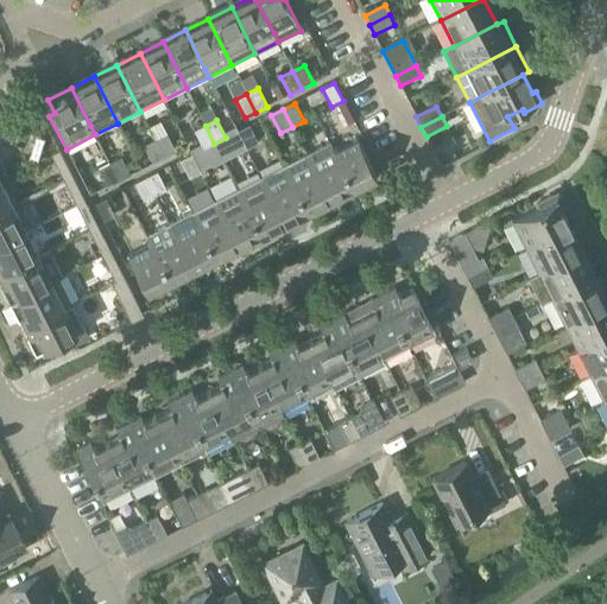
[(203,150),(214,144),(206,126),(194,132),(201,145),(203,150)]
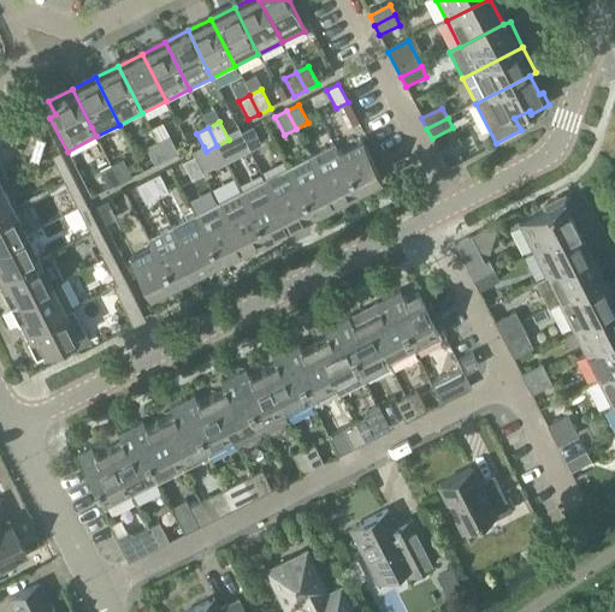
[(261,146),(253,128),(241,134),(249,153),(261,146)]
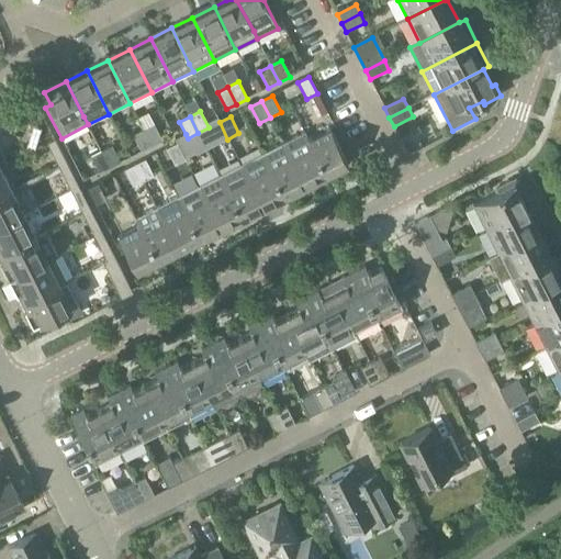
[(144,130),(152,146),(163,142),(154,124),(144,130)]
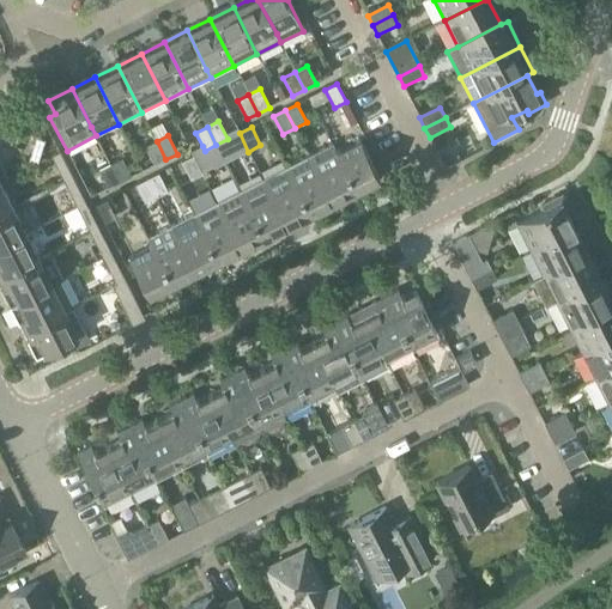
[(228,139),(216,145),(225,163),(237,157),(228,139)]
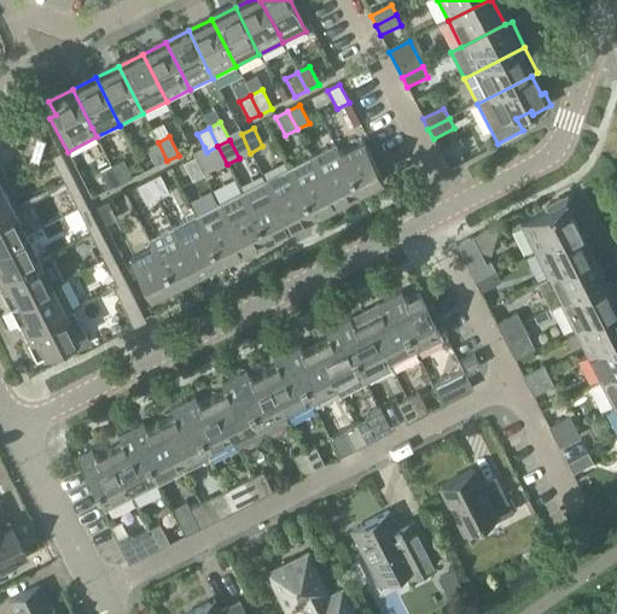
[(167,161),(158,142),(146,148),(156,167),(167,161)]
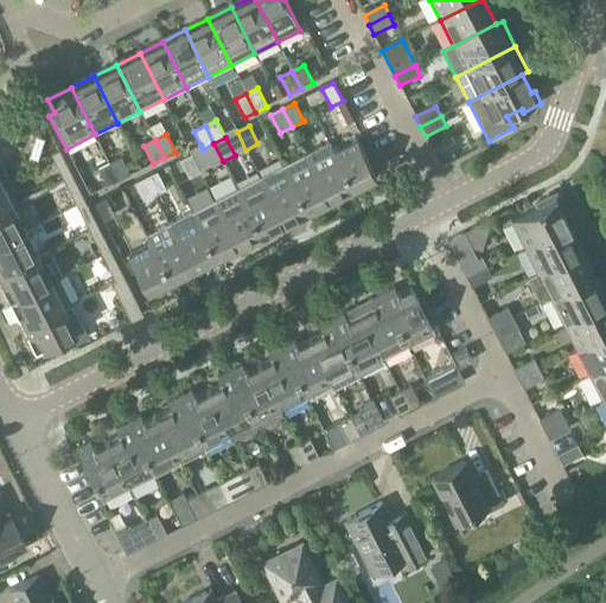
[(335,152),(333,153),(352,190),(377,179),(357,141),(335,152)]
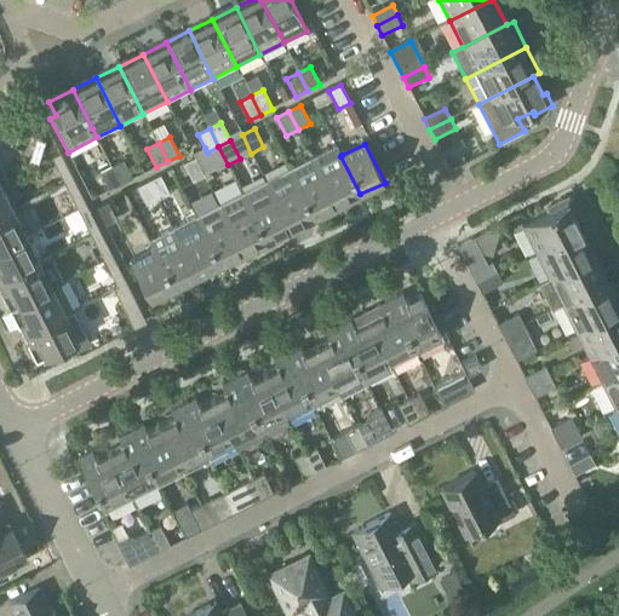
[(205,148),(194,154),(195,157),(205,177),(228,165),(218,147),(207,153),(205,148)]
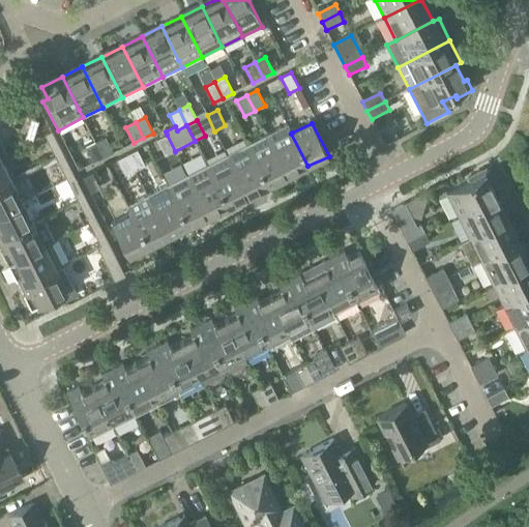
[(288,126),(268,138),(288,176),(307,166),(291,134),(288,126)]
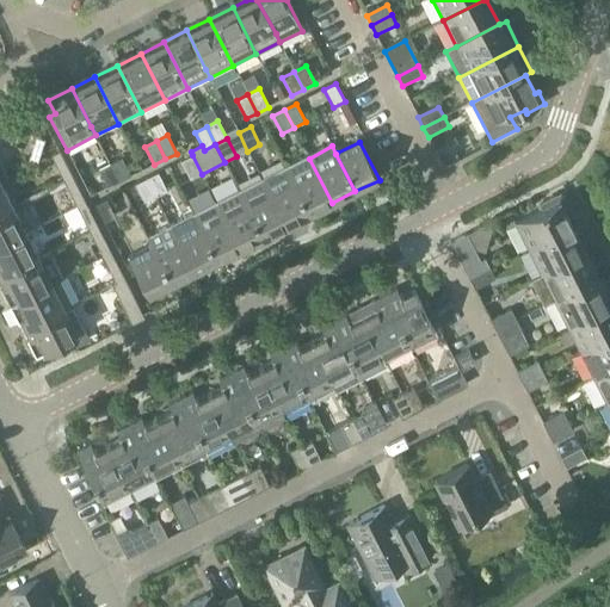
[(65,183),(73,178),(60,152),(51,156),(65,183)]
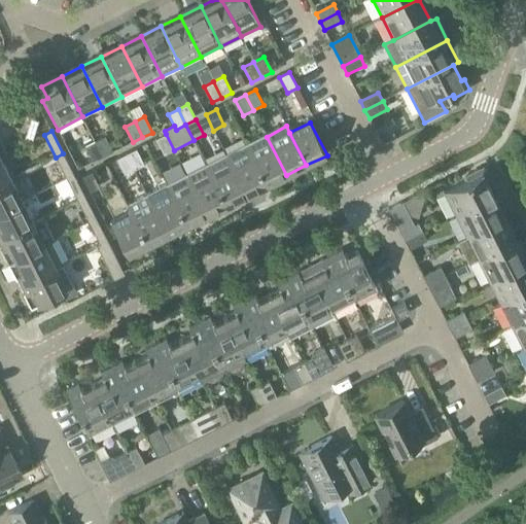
[(174,150),(166,134),(155,139),(164,155),(174,150)]
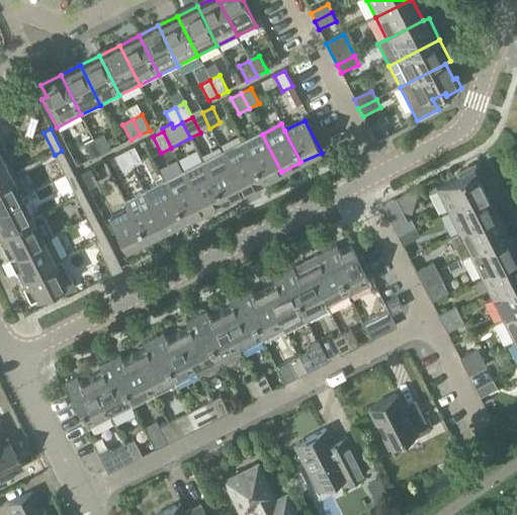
[(93,139),(101,155),(111,150),(103,135),(93,139)]
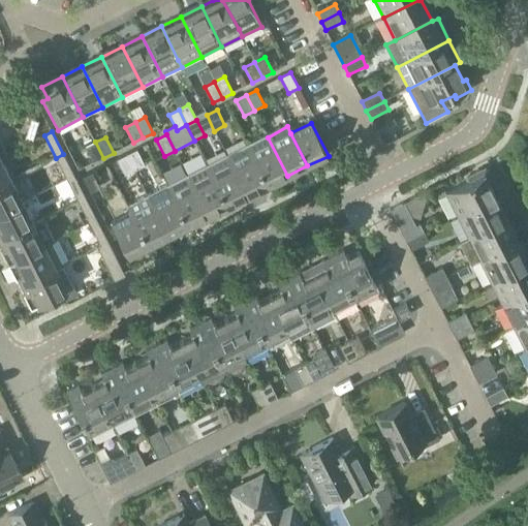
[(268,137),(247,147),(268,186),(287,176),(268,137)]
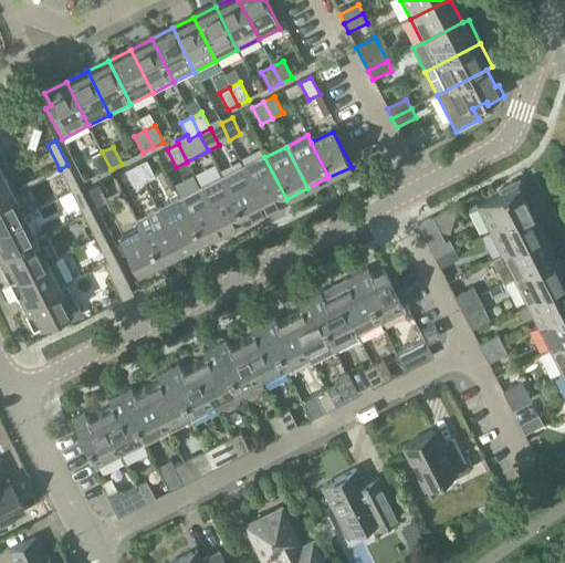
[(111,169),(102,152),(91,157),(100,175),(111,169)]
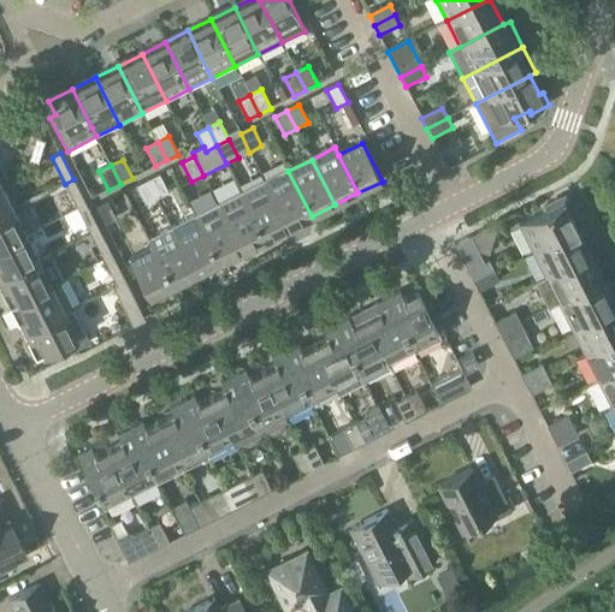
[(288,171),(265,183),(289,229),(312,217),(288,171)]
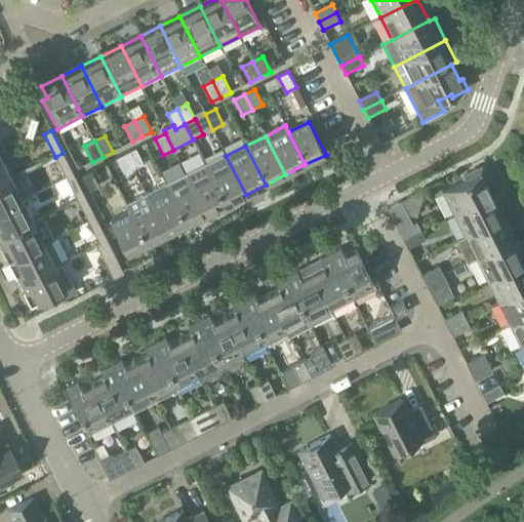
[(126,154),(133,169),(144,165),(135,149),(126,154)]
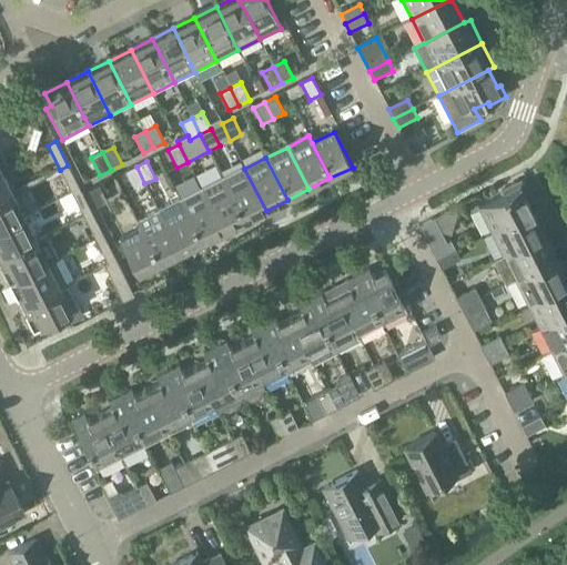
[(68,165),(60,170),(71,193),(80,189),(68,165)]
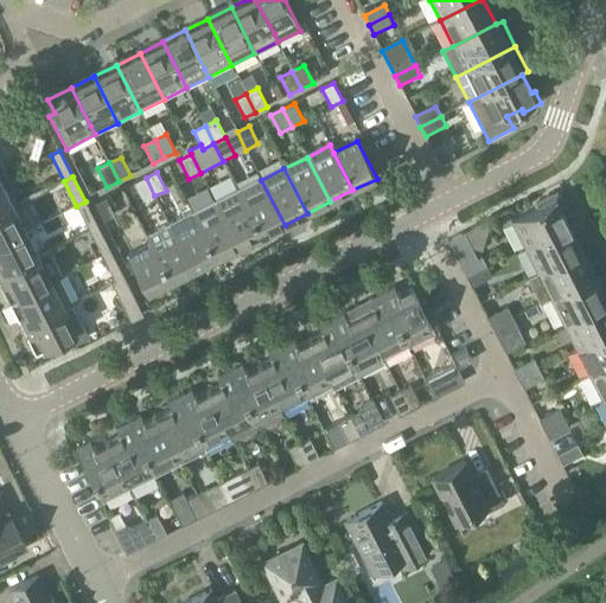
[(154,196),(146,178),(134,184),(144,201),(154,196)]
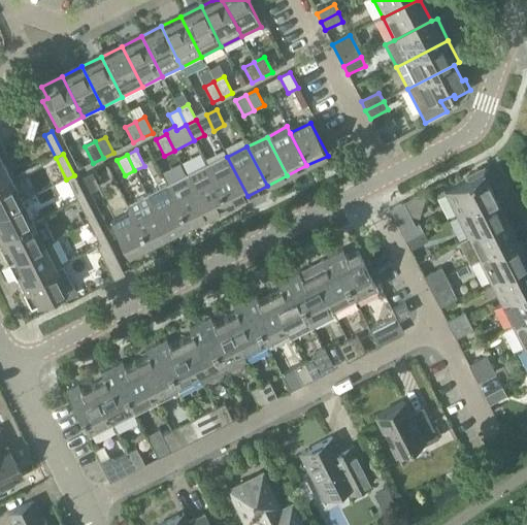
[(227,157),(207,166),(227,205),(248,196),(227,157)]
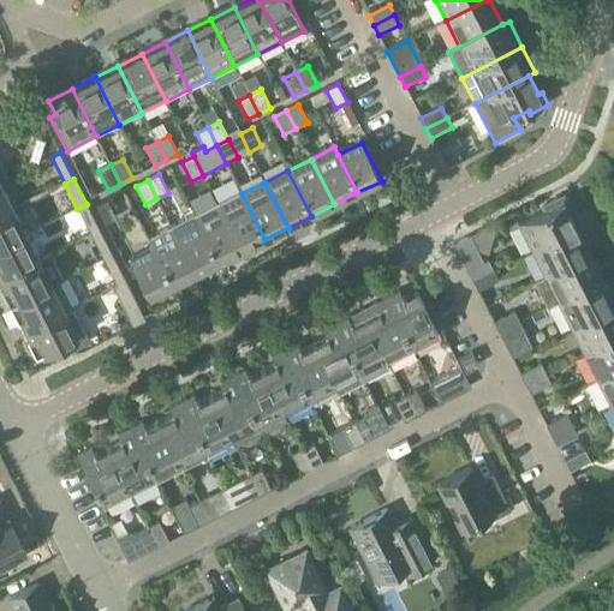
[(0,184),(0,215),(13,209),(5,193),(0,184)]
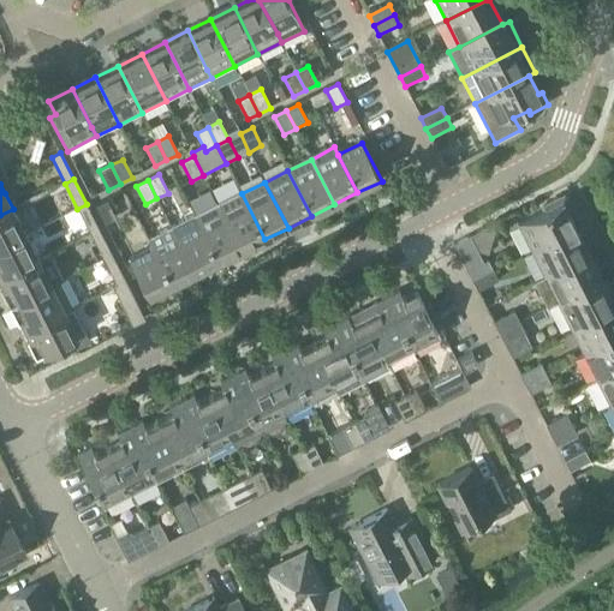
[(242,193),(218,205),(242,251),(264,240),(242,193)]
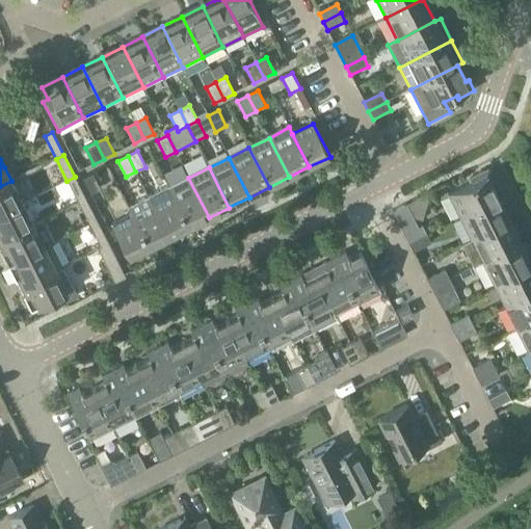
[(460,218),(498,199),(490,183),(494,182),(487,170),(472,179),(474,182),(448,195),(460,218)]
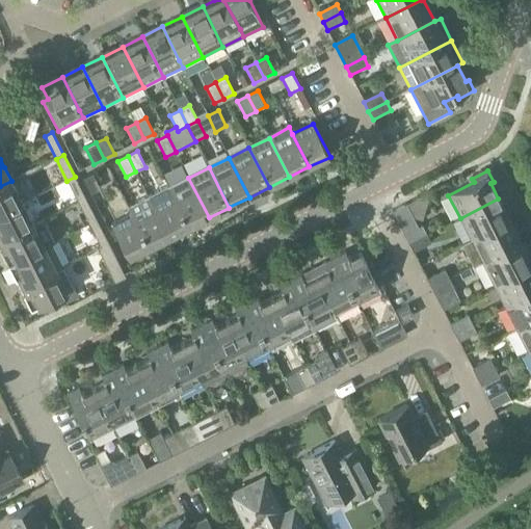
[(82,179),(90,194),(101,189),(93,174),(82,179)]
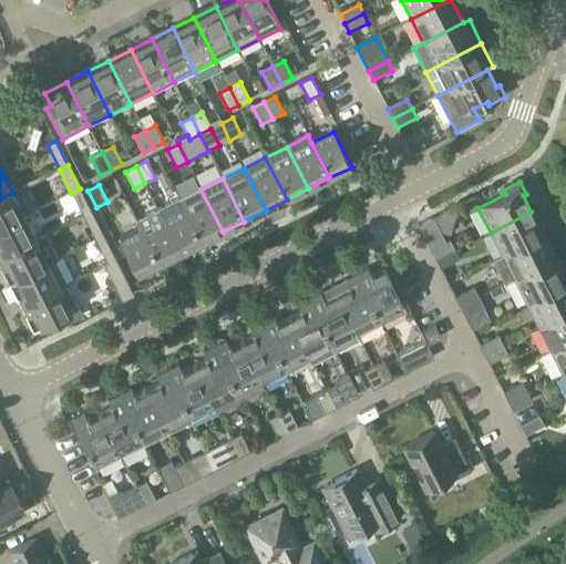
[(83,216),(91,213),(80,188),(71,193),(83,216)]
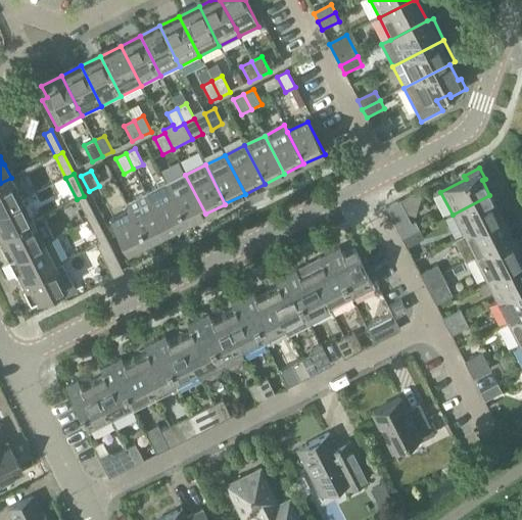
[(185,175),(165,185),(186,224),(205,214),(185,175)]
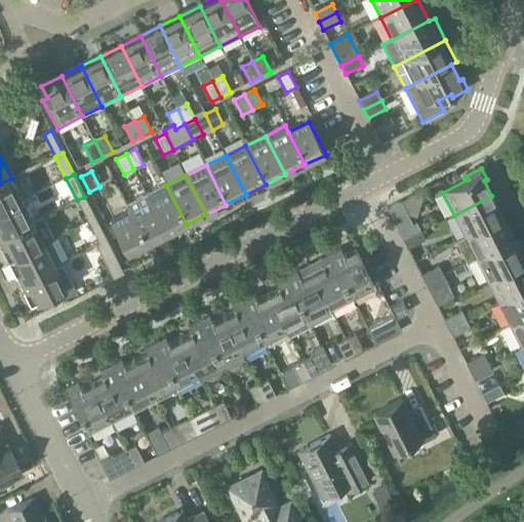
[(11,178),(0,184),(0,211),(22,200),(11,178)]
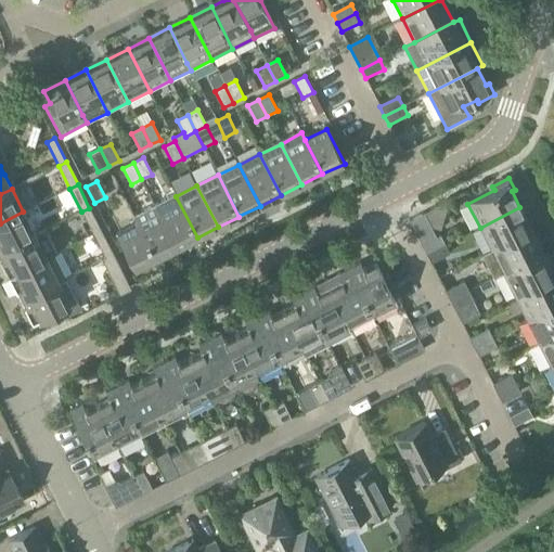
[(176,196),(155,206),(176,248),(197,238),(176,196)]
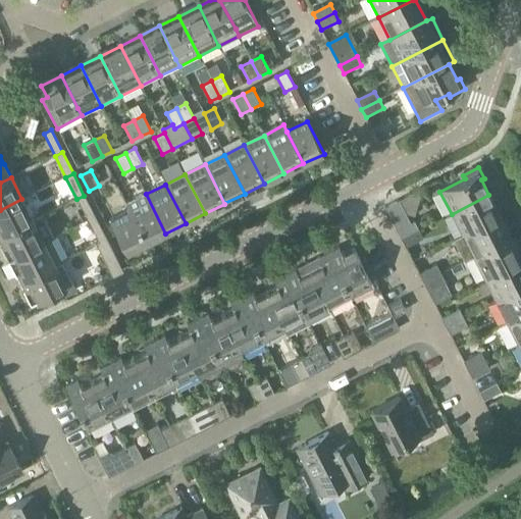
[(146,194),(126,204),(146,243),(165,234),(146,194)]
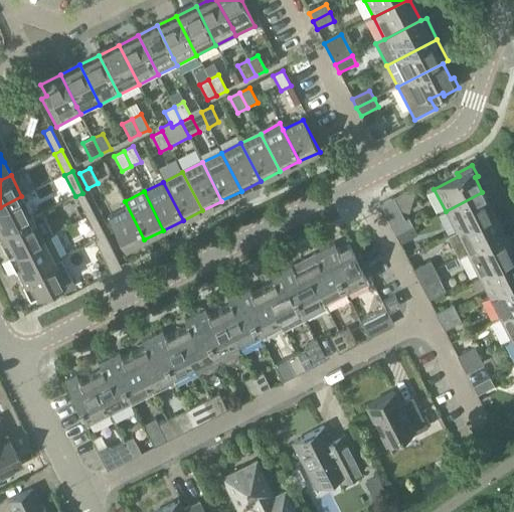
[(457,232),(493,214),(482,192),(446,211),(457,232)]
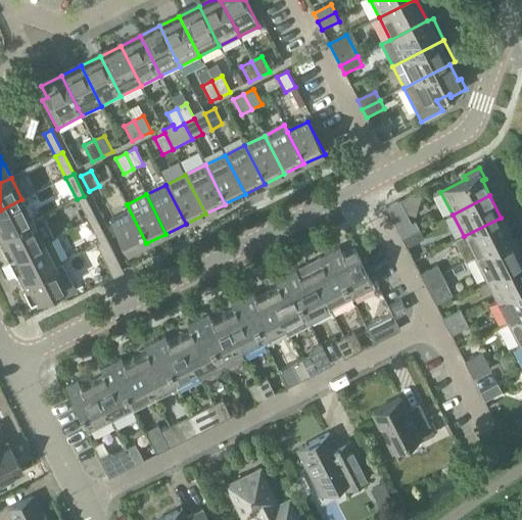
[(88,221),(95,218),(84,196),(77,199),(88,221)]
